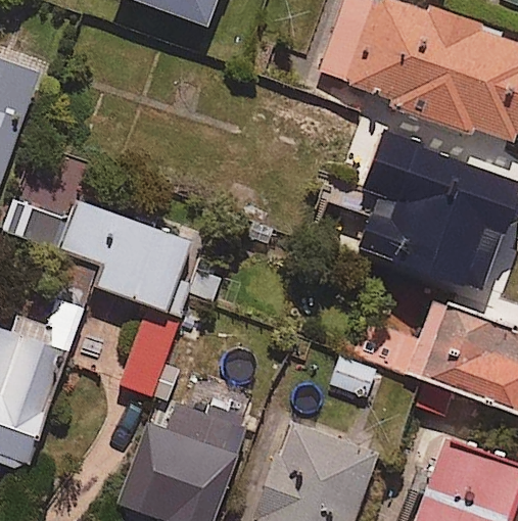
[(217,0),(137,0),(208,26),(217,0)]
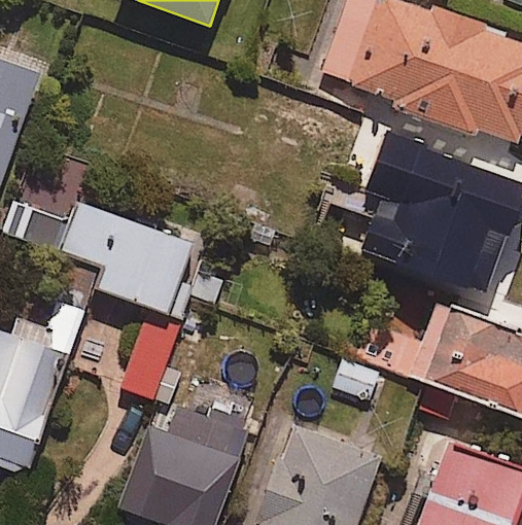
[(483,128),(518,140),(520,134),(521,134),(521,38),(408,0),(346,0),(321,73),(398,99),(395,108),(480,137),(483,128)]
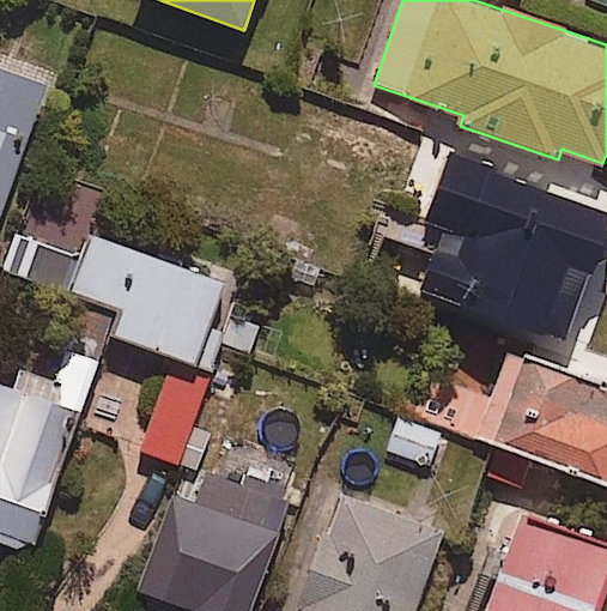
[(0,218),(1,219),(48,86),(0,70),(0,218)]
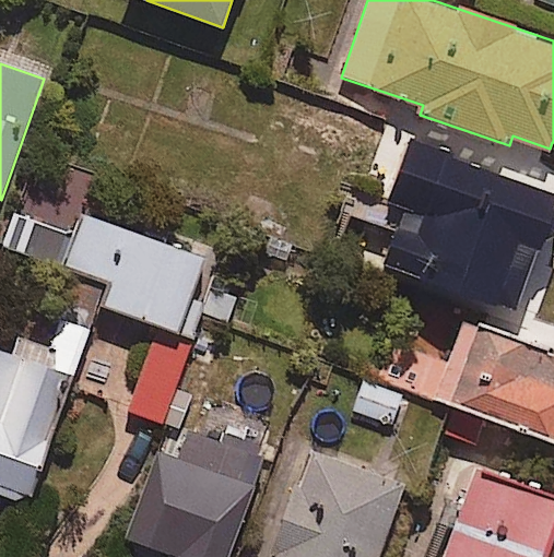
[(553,196),(413,143),(388,210),(396,213),(377,262),(514,313),(553,212),(553,196)]
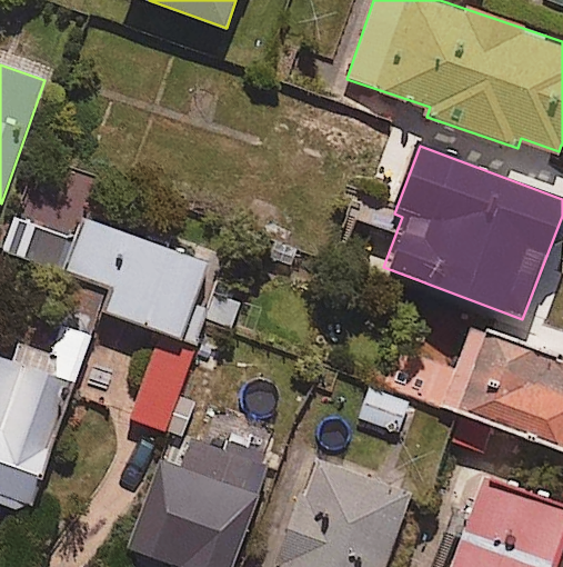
[(90,220),(82,242),(21,220),(10,251),(118,291),(110,311),(197,344),(207,315),(238,326),(245,304),(200,287),(209,264),(90,220)]
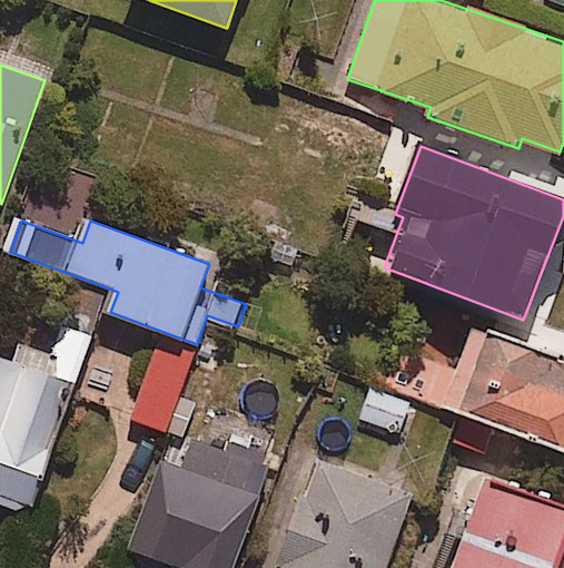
[(407,351),(394,389),(464,413),(454,442),(490,454),(500,426),(563,449),(563,359),(449,320),(435,361),(407,351)]
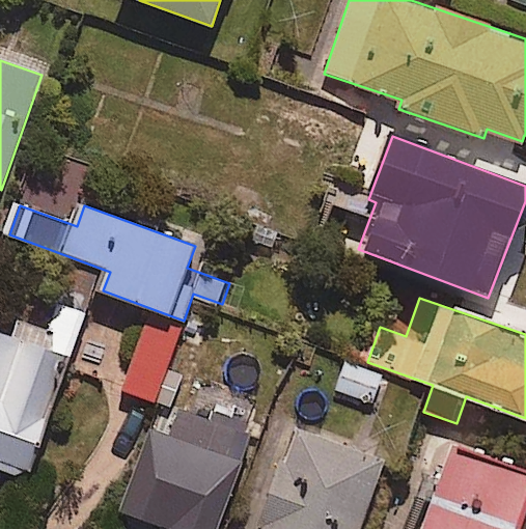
[(182,329),(151,319),(128,392),(159,401),(182,329)]
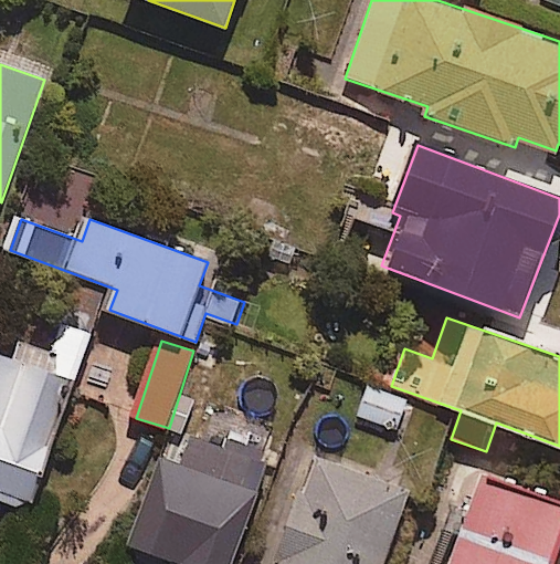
[(0,501),(29,511),(74,380),(0,354),(0,501)]
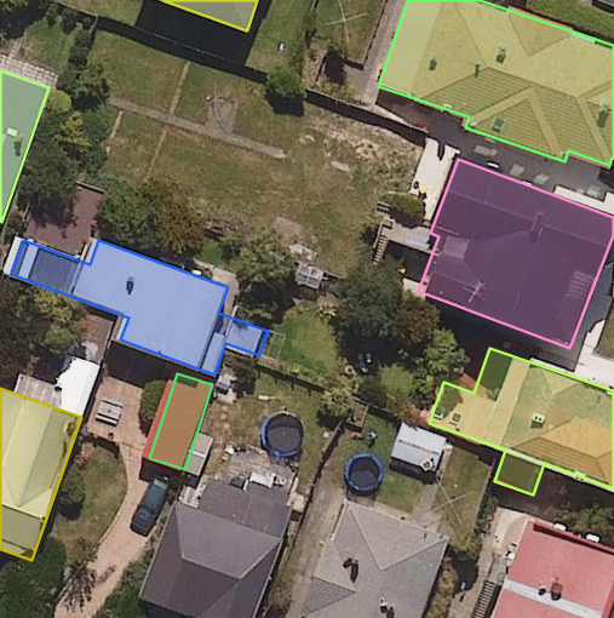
[(254,617),(291,520),(208,490),(195,525),(172,516),(136,614),(144,617),(254,617)]
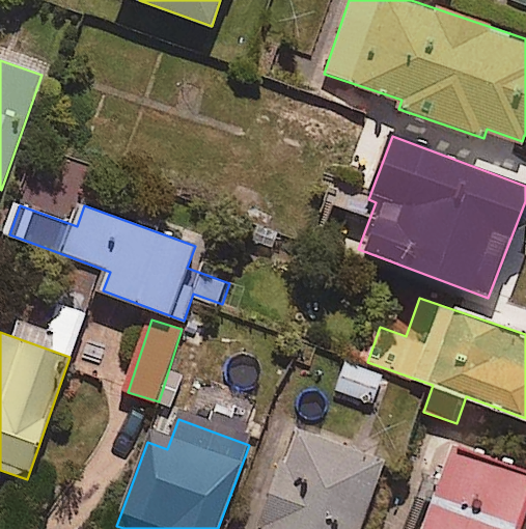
[(361,528),(386,458),(298,428),(261,528),(361,528)]
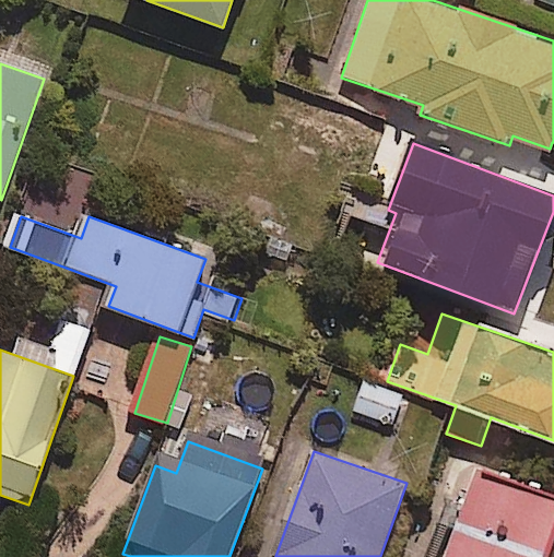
[(553,504),(474,473),(441,556),(553,556),(553,504)]
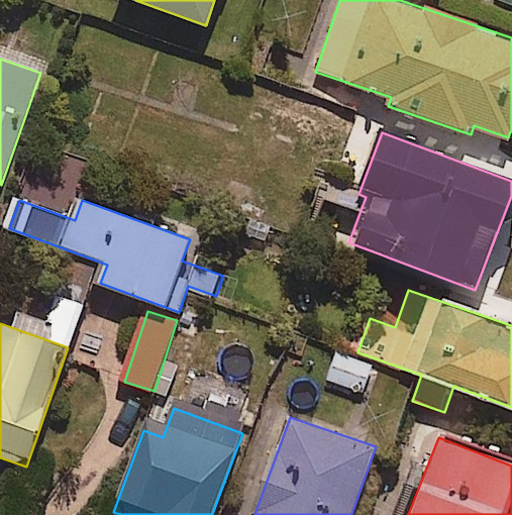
All buildings are outlined.
